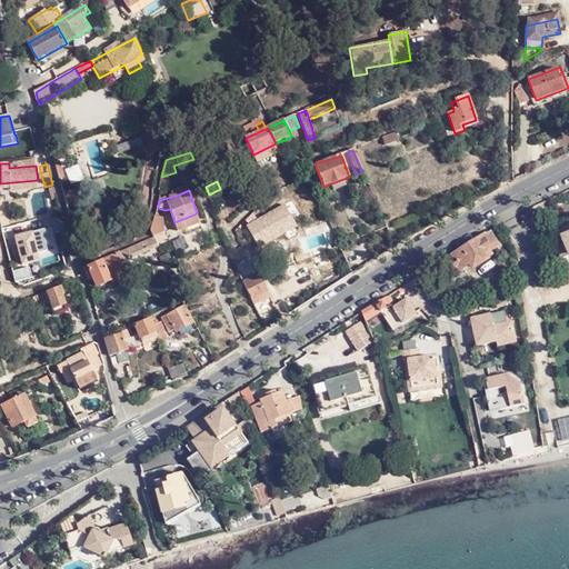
[(165,210),(158,208),(156,217),(162,219),(165,210)]
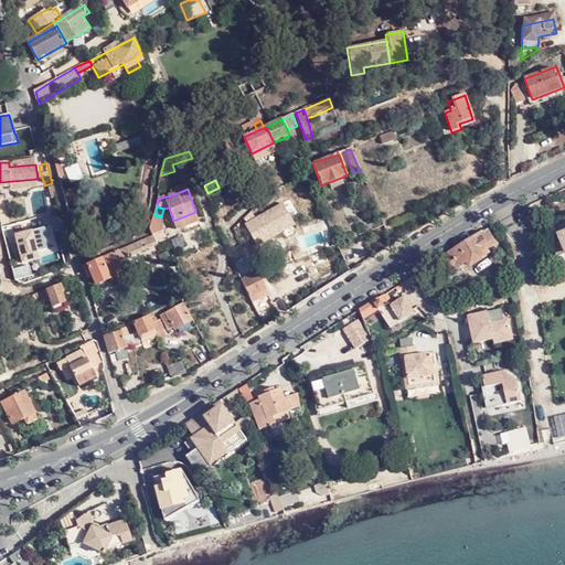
[(195,212),(173,221),(178,231),(200,223),(195,212)]
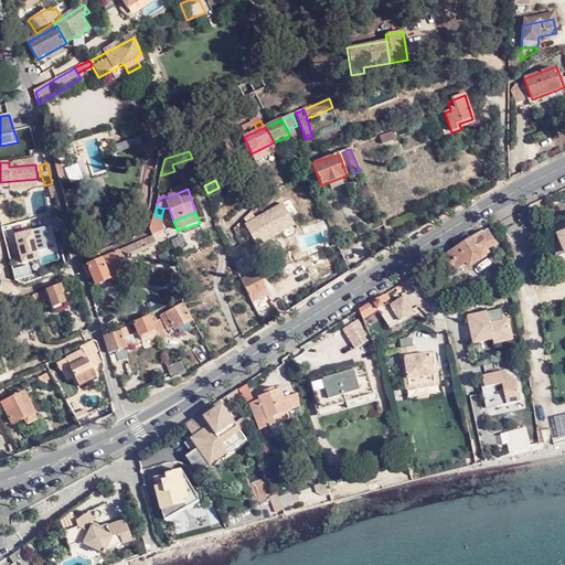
[(150,230),(152,235),(164,231),(166,224),(153,221),(150,230)]
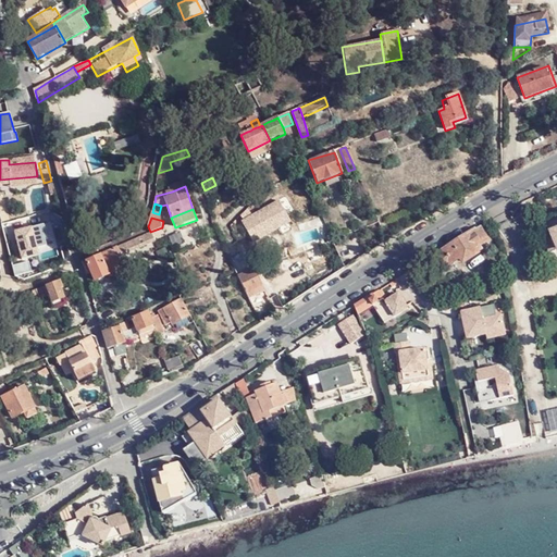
[(22,259),(31,257),(29,252),(48,249),(46,240),(50,239),(49,236),(51,236),(48,224),(15,232),(22,259)]
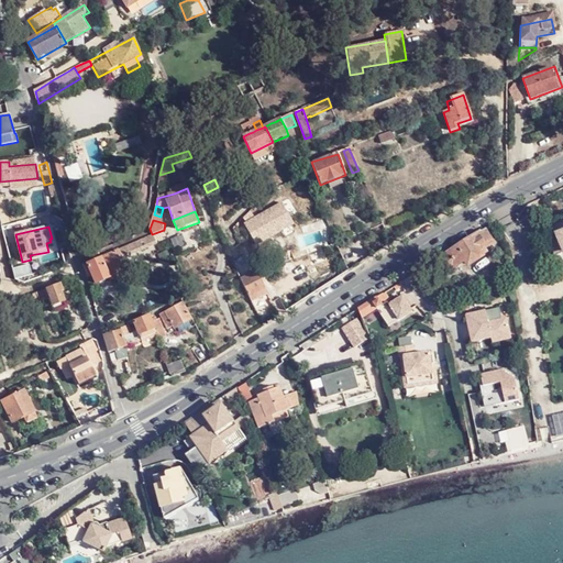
[(485,231),(437,262),(445,275),(466,262),(468,266),(487,255),(484,250),(494,244),(485,231)]
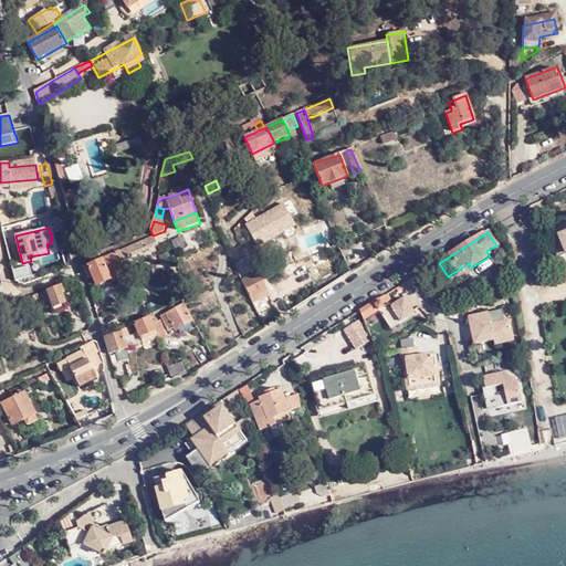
[(154,236),(153,236),(153,237),(125,248),(128,254),(157,242),(154,236)]
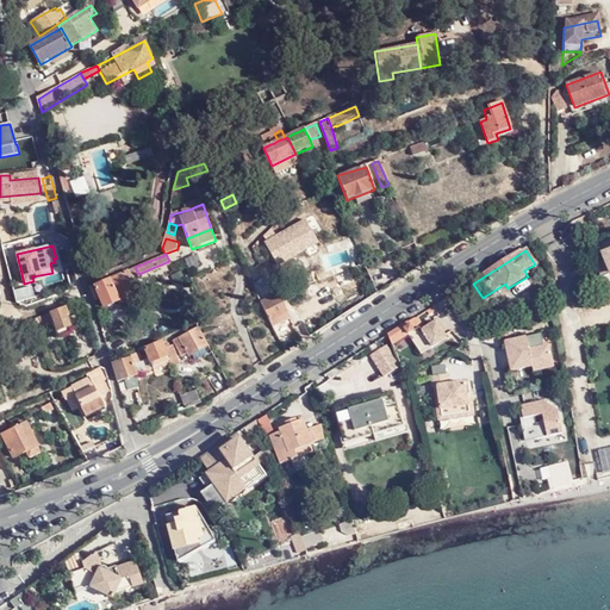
[(609,254),(598,260),(605,279),(609,277),(609,254)]
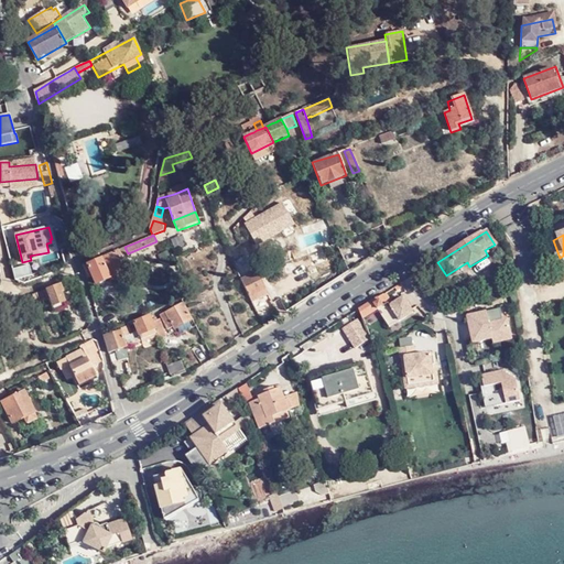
[(116,261),(111,252),(100,258),(106,267),(116,261)]
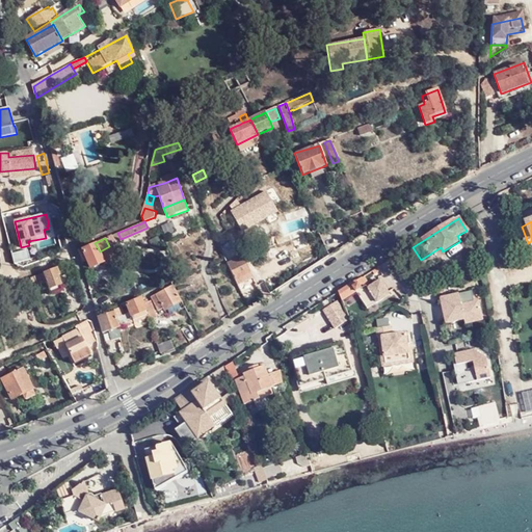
[(95,243),(80,248),(81,250),(83,254),(91,268),(104,261),(100,251),(95,243)]
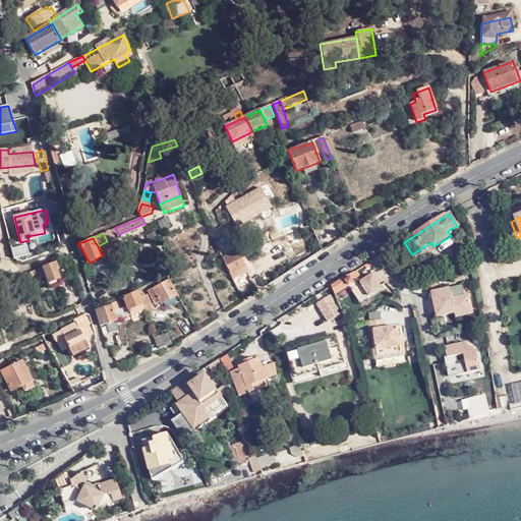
[(14,258),(29,254),(26,245),(11,248),(14,258)]
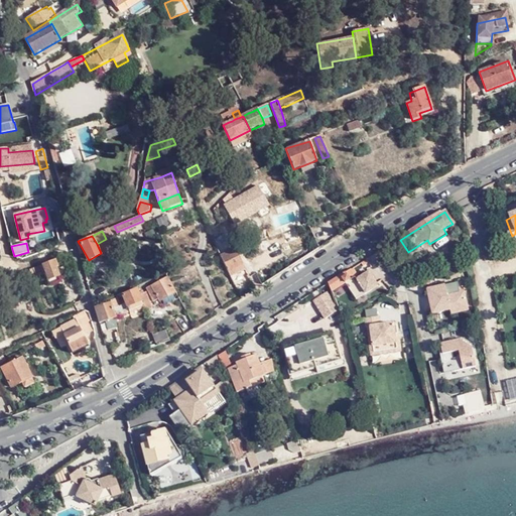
[(235,250),(220,257),(228,273),(242,265),(235,250)]
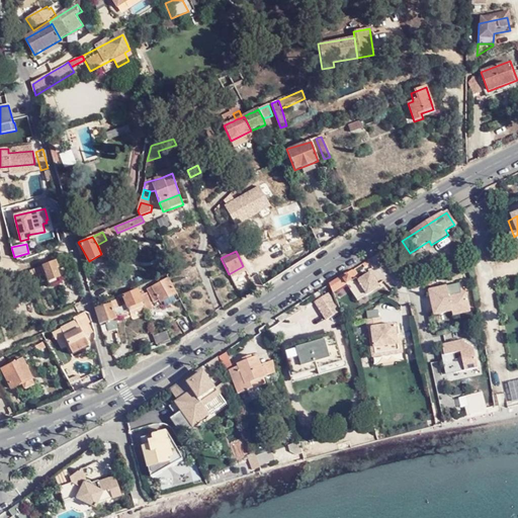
[(56,260),(42,266),(44,270),(49,281),(60,276),(57,269),(59,268),(56,260)]
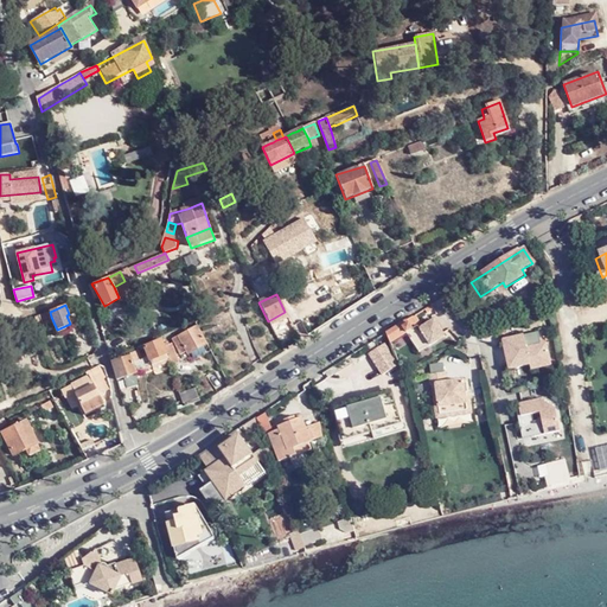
[(34,318),(36,323),(51,317),(50,312),(34,318)]
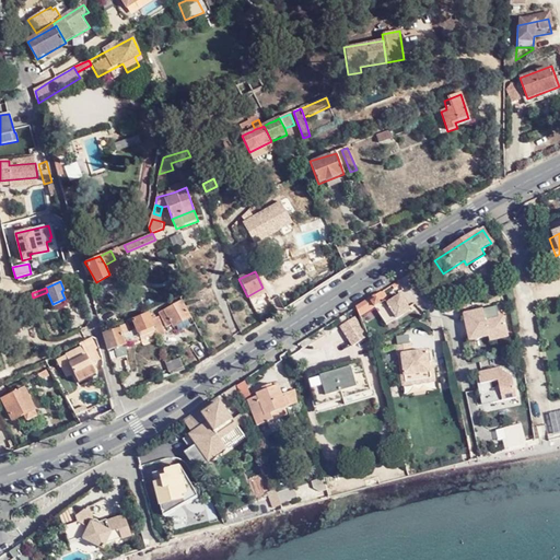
[(263,288),(247,296),(249,300),(266,292),(263,288)]
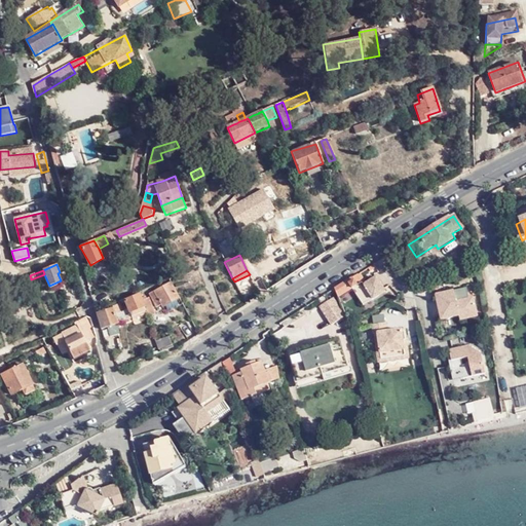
[(358,275),(335,290),(339,297),(352,289),(363,307),(384,294),(376,279),(364,287),(358,275)]
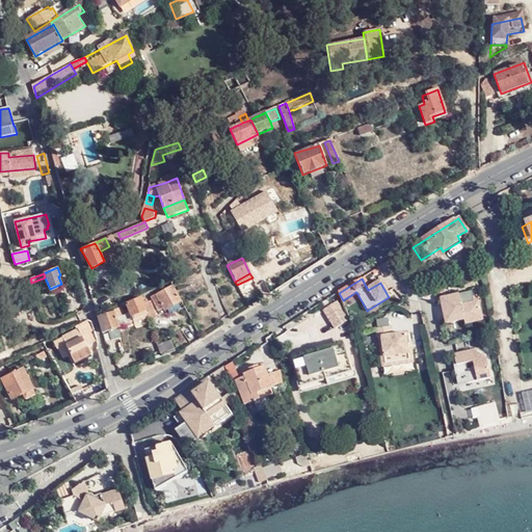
[(181,302),(173,285),(150,296),(158,313),(164,310),(165,311),(181,302)]
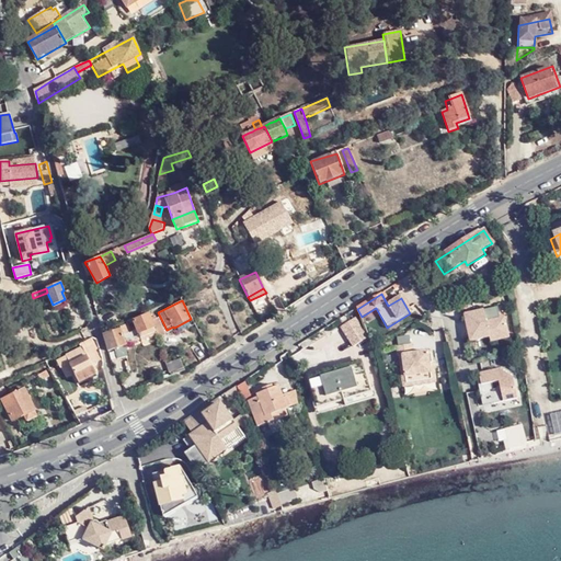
[(500,309),(468,316),(471,335),(481,333),(481,336),(492,334),(510,331),(507,318),(502,319),(500,309)]
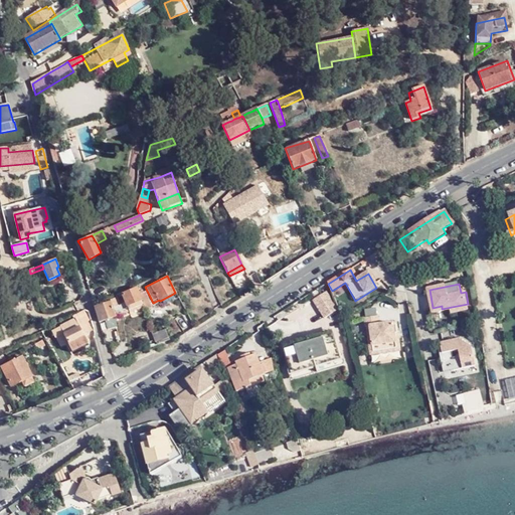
[(141,302),(136,289),(122,295),(127,307),(141,302)]
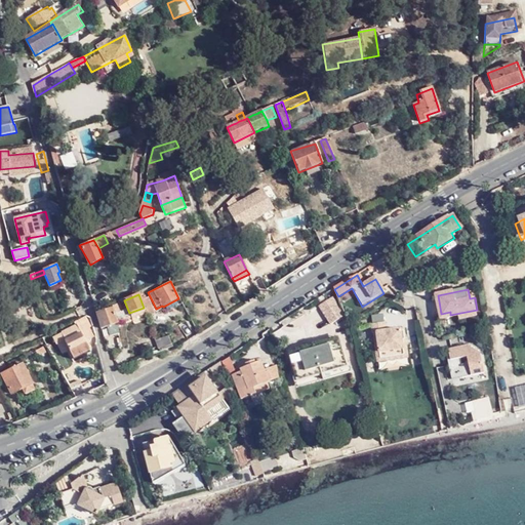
[(144,299),(142,300),(149,317),(154,315),(148,297),(146,298),(145,296),(143,297),(144,299)]
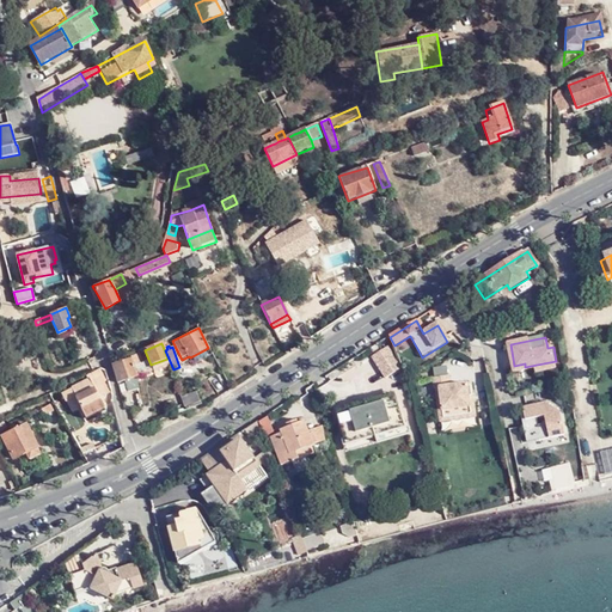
[(132,359),(112,365),(118,384),(126,381),(138,378),(134,366),(132,359)]
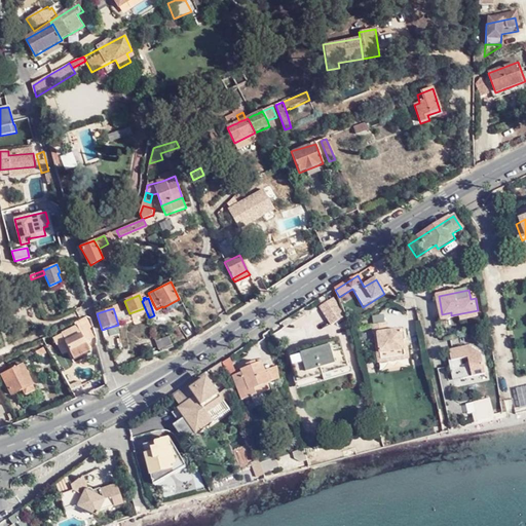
[(478,310),(461,313),(461,318),(479,314),(478,310)]
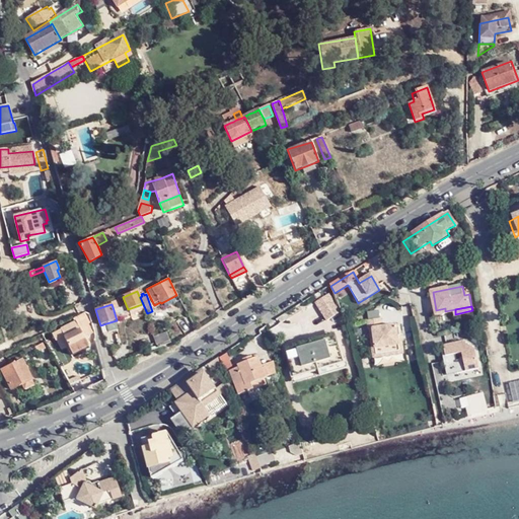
[(84,335),(85,338),(91,335),(87,326),(89,325),(84,315),(75,319),(76,322),(84,335)]
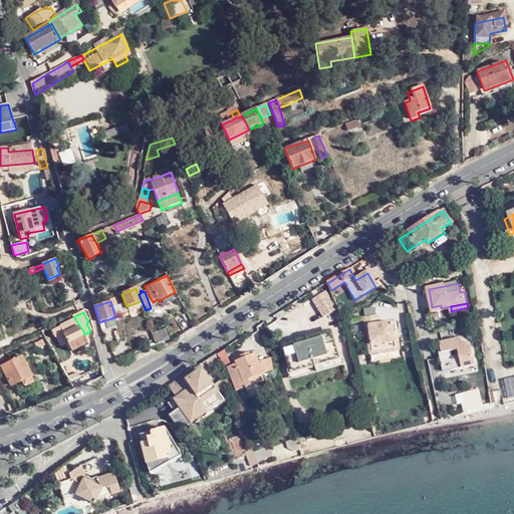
[(109,330),(117,327),(115,317),(105,320),(109,330)]
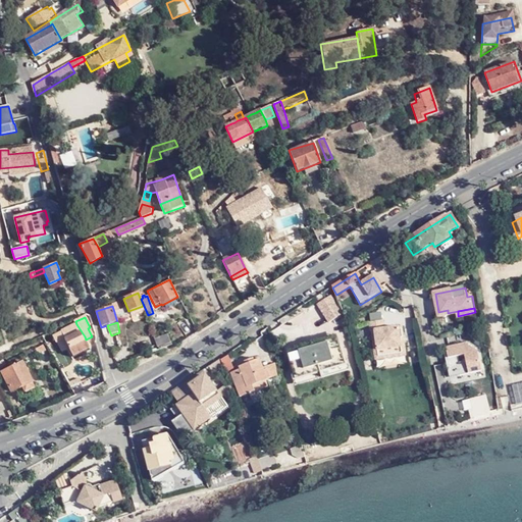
[(405,328),(387,331),(385,322),(372,324),(373,334),(375,334),(379,362),(411,357),(405,328)]
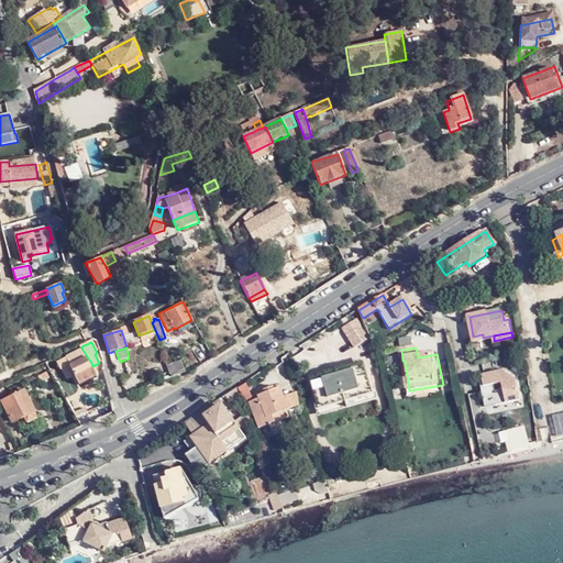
[(91,363),(83,350),(66,359),(67,360),(70,367),(74,375),(75,376),(92,366),(91,363)]
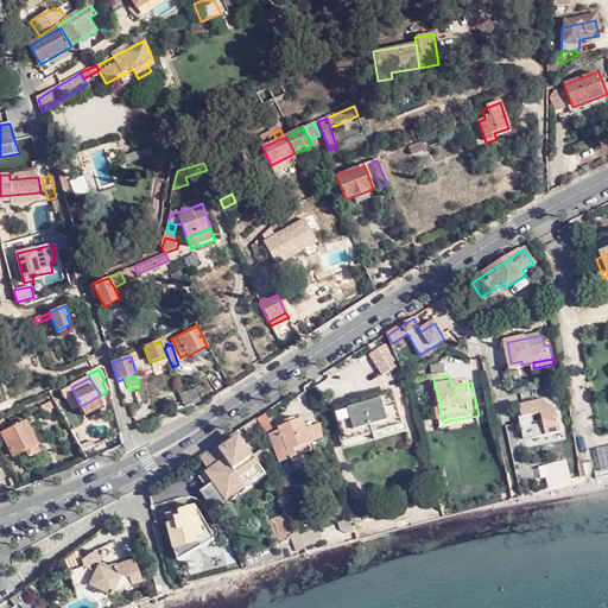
[(73,388),(62,392),(67,400),(76,397),(73,388)]
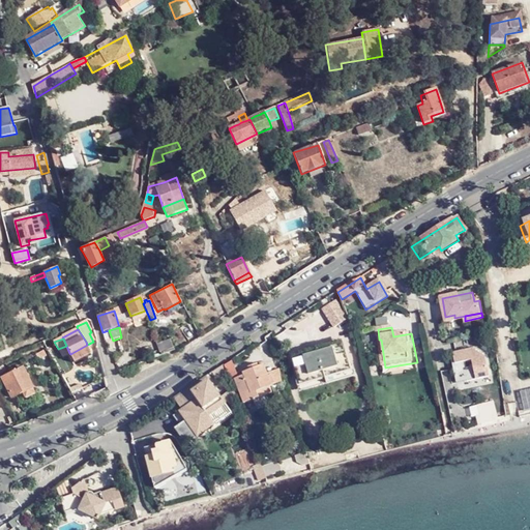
[(162,356),(174,352),(175,351),(171,340),(160,344),(158,341),(156,342),(162,356)]
